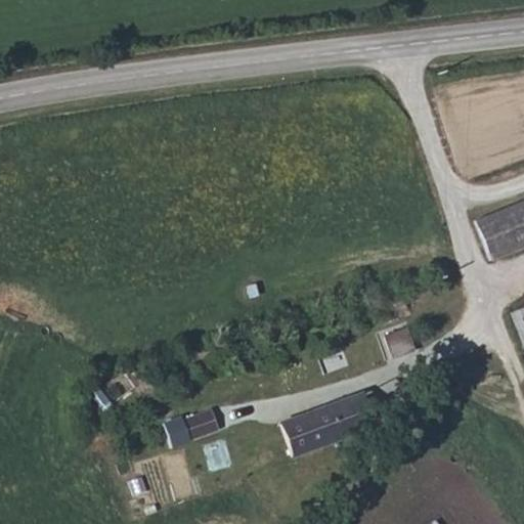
[(523,200),(472,221),(488,261),(523,247),(523,200)]
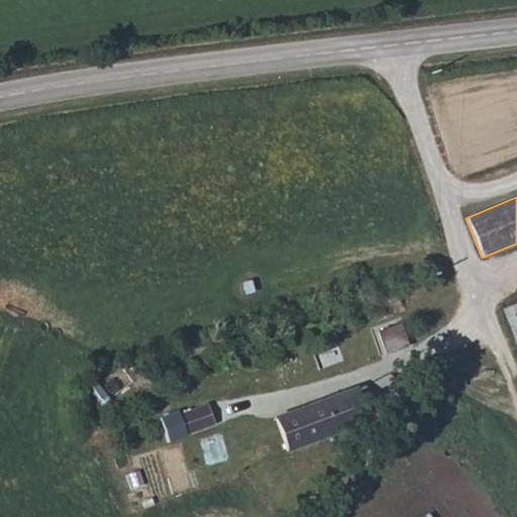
[(516,302),(502,309),(516,345),(516,302)]
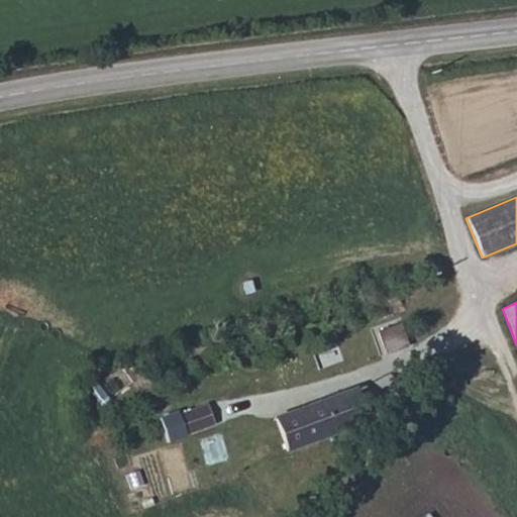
[(399,318),(372,328),(384,357),(410,347),(399,318)]
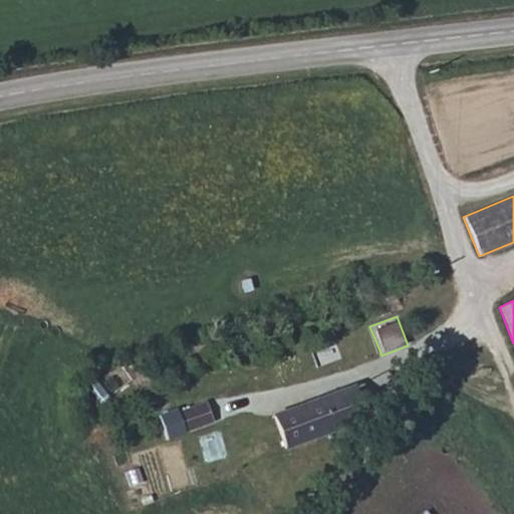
[(353,386),(275,415),(288,449),(366,421),(353,386)]
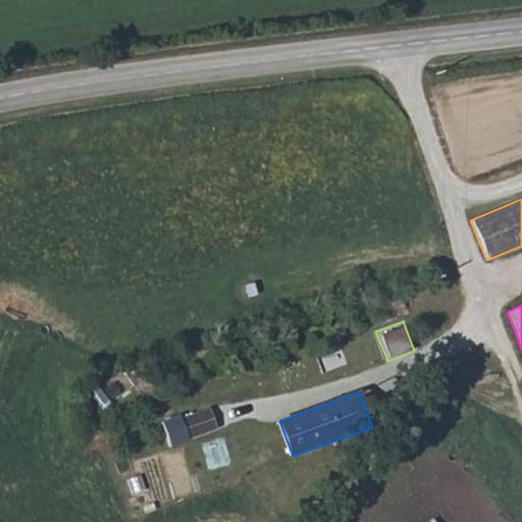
[(181,416),(162,423),(171,447),(219,428),(211,409),(184,420),(181,416)]
